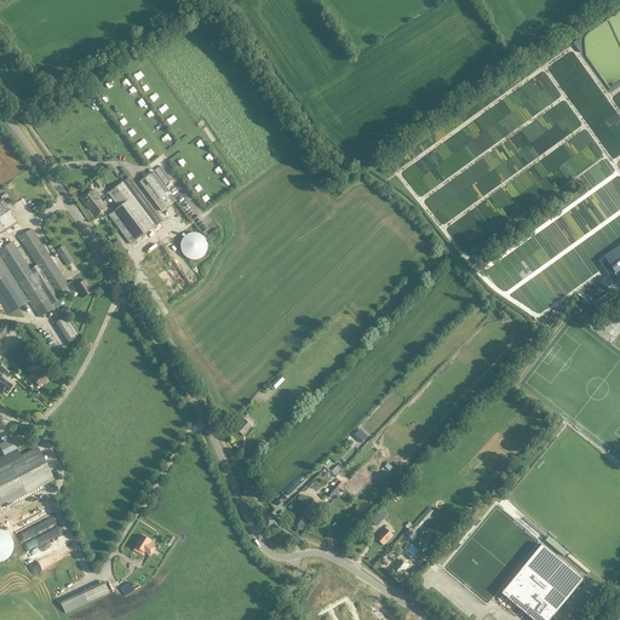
[(619,93),(614,86),(608,91),(614,97),(619,93)]
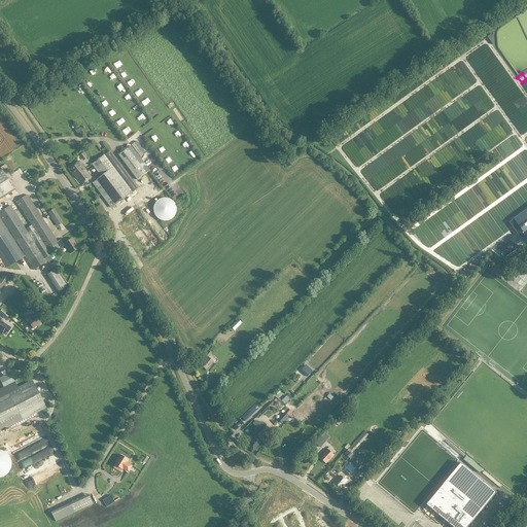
[(481,110),(483,113),(487,110),(482,104),(477,108),(480,112),(481,110)]
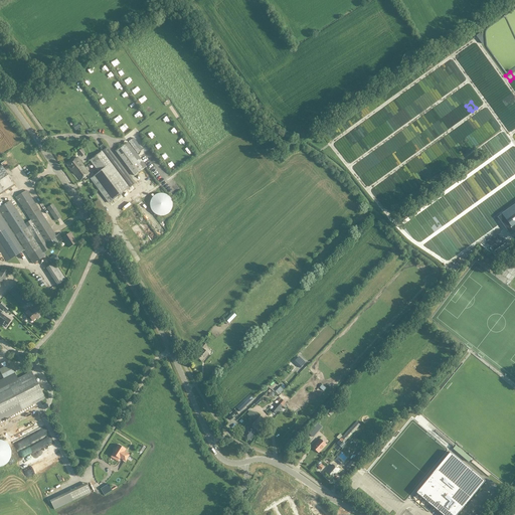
[(141,151),(132,140),(129,142),(138,154),(141,151)]
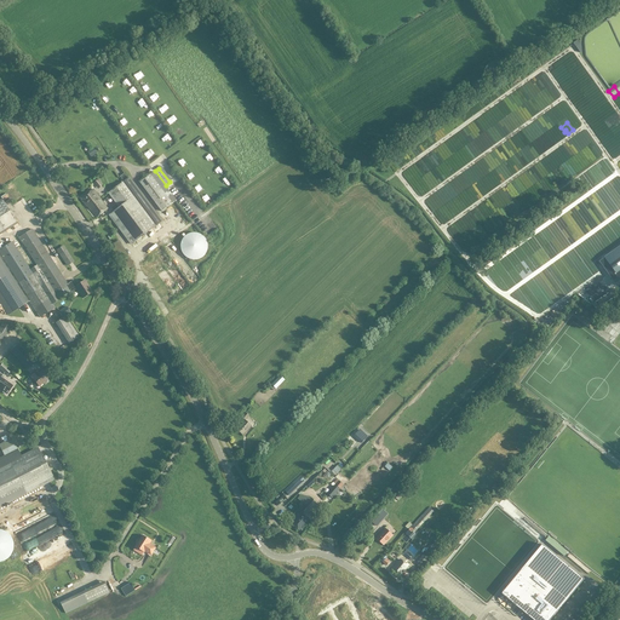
[(141,183),(162,212),(177,201),(154,172),(141,183)]
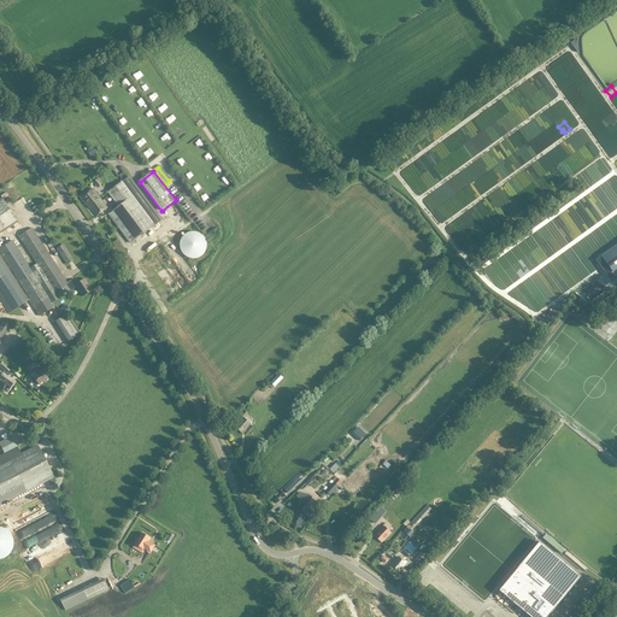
[(129,177),(123,182),(109,192),(119,206),(110,215),(131,244),(162,221),(129,177)]
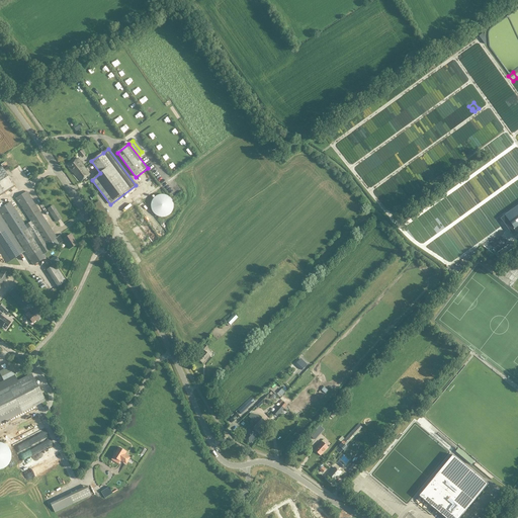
[(80,182),(90,174),(78,159),(68,166),(80,182)]
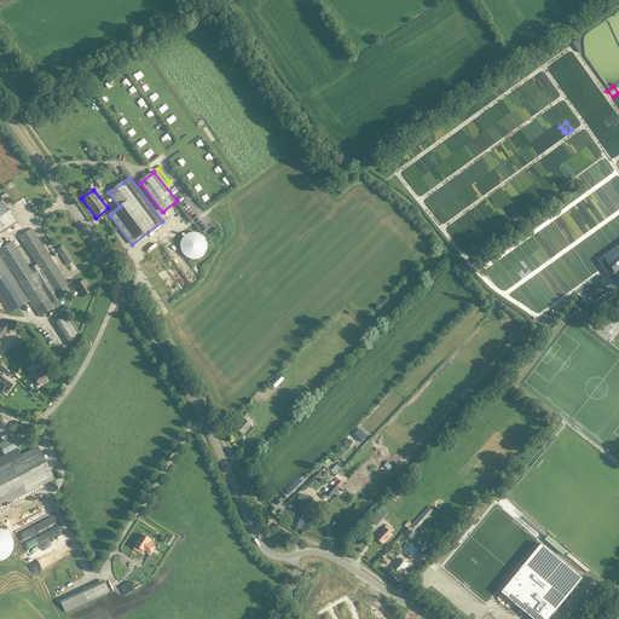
[(1,200),(0,201),(0,233),(17,223),(1,200)]
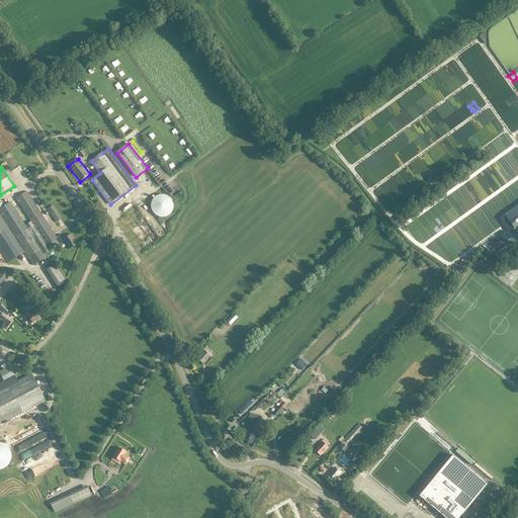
[(16,198),(30,222),(49,250),(58,244),(59,245),(64,241),(70,249),(77,245),(74,241),(75,240),(71,234),(64,239),(61,235),(57,238),(37,208),(26,191),(16,198)]
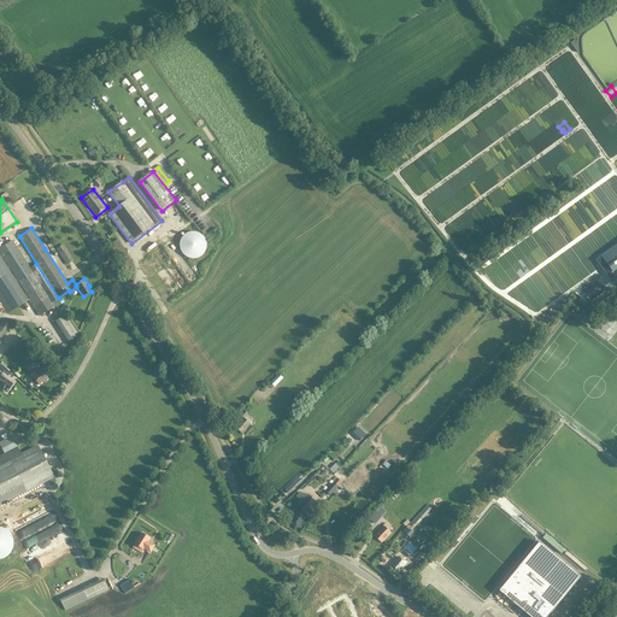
[(195,233),(194,231),(192,233),(189,233),(187,234),(184,235),(183,236),(182,239),(181,241),(181,244),(180,246),(181,248),(181,250),(182,252),(183,254),(184,256),(187,257),(189,258),(192,259),(194,259),(195,259),(198,258),(200,257),(203,256),(204,254),(205,252),(206,250),(207,248),(207,246),(207,244),(206,241),(205,239),(204,236),(203,235),(200,234),(198,233),(195,233)]
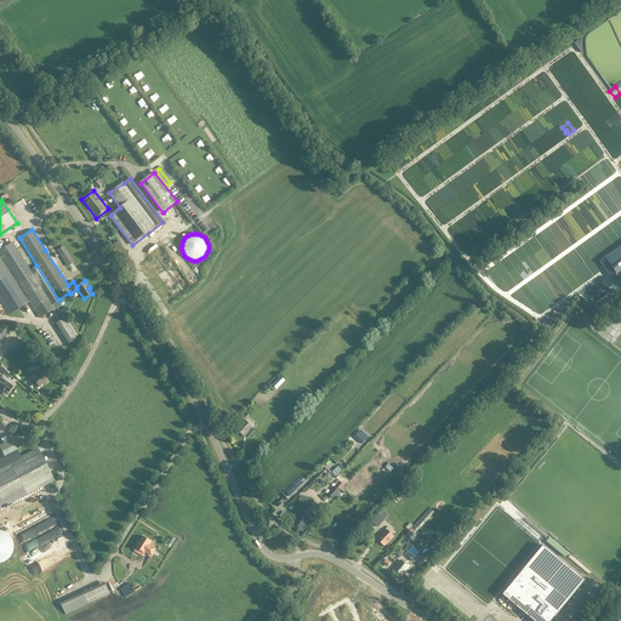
[(30,269),(12,243),(4,248),(1,244),(0,244),(0,305),(7,315),(29,302),(40,319),(55,309),(52,305),(60,301),(58,300),(36,266),(30,269)]
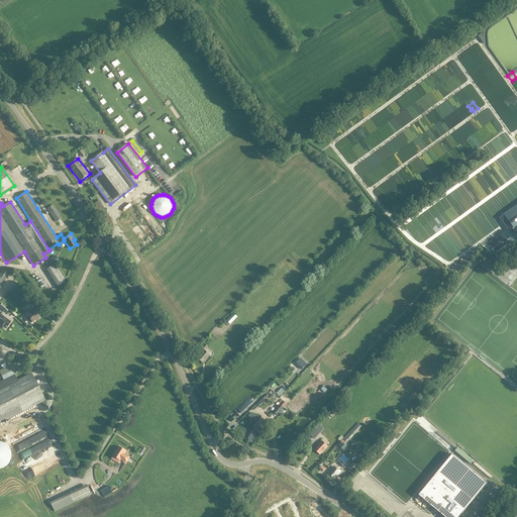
[(516,227),(516,205),(504,215),(514,229),(516,227)]
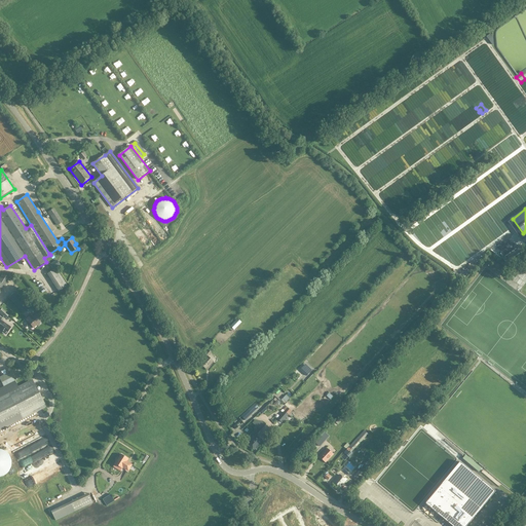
[(58,225),(62,223),(55,213),(51,215),(58,225)]
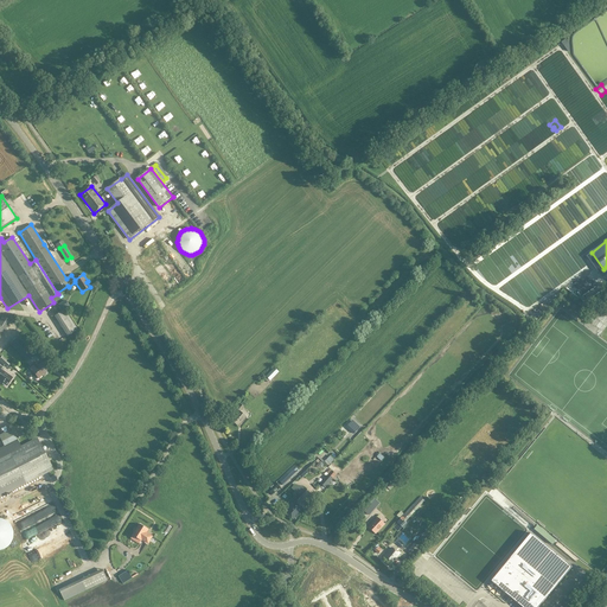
[(165,251),(158,255),(177,286),(185,281),(184,280),(192,274),(178,251),(168,256),(165,251)]
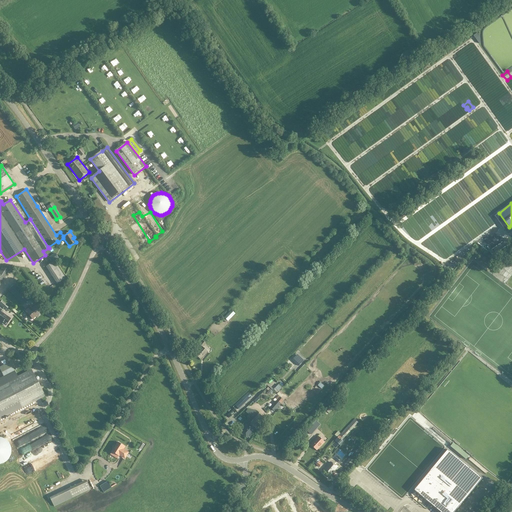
[(57,284),(65,278),(54,261),(46,267),(57,284)]
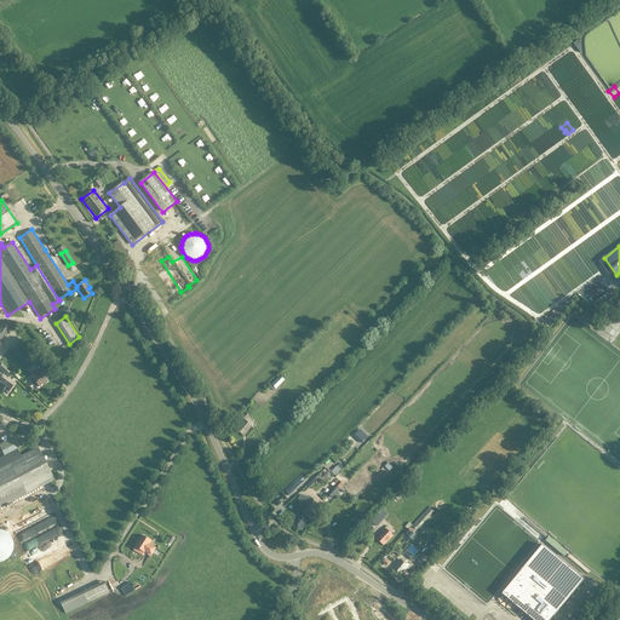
[(0,346),(11,328),(4,323),(0,328),(0,346)]
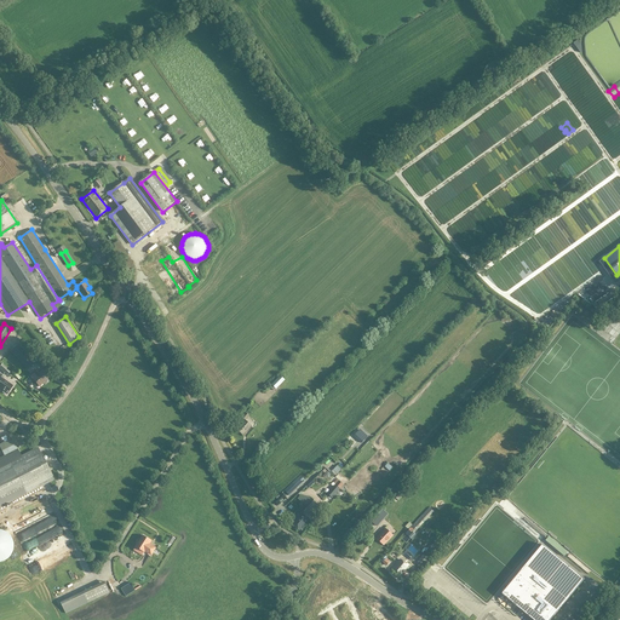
[(11,351),(27,369),(36,361),(21,343),(11,351)]
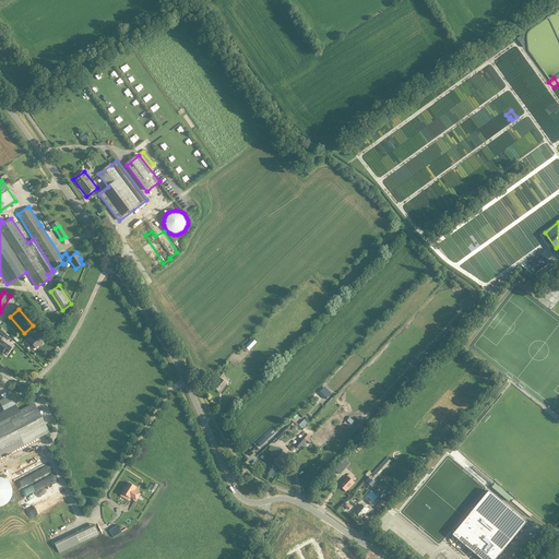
[(10,335),(7,333),(2,329),(0,330),(0,332),(7,339),(10,335)]
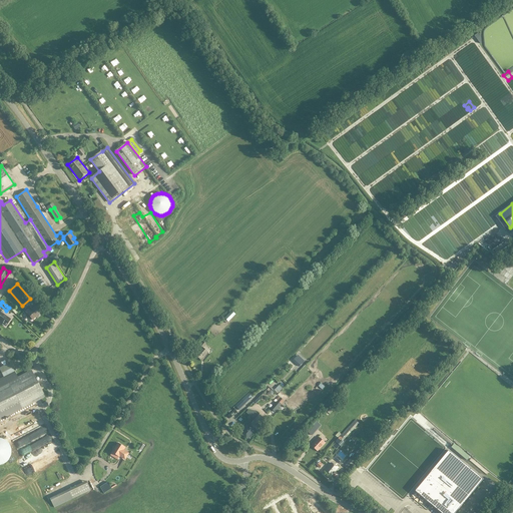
[(41,313),(35,306),(32,309),(30,307),(25,312),(28,315),(26,317),(26,318),(29,321),(30,321),(32,320),(41,313)]
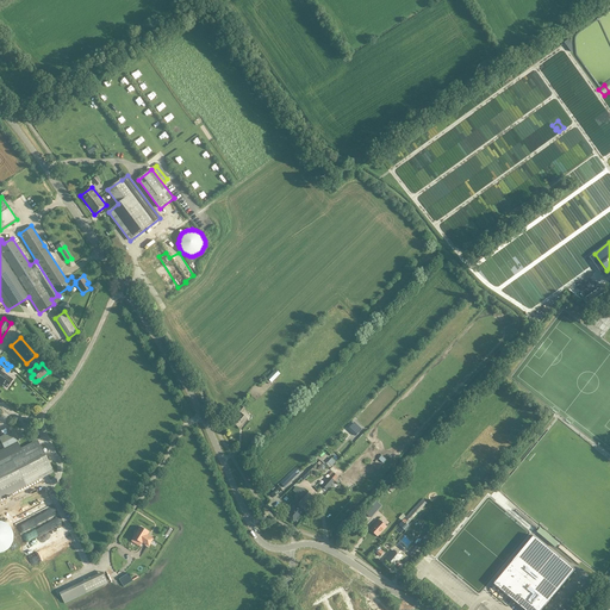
[(267,378),(272,383),(280,374),(275,369),(267,378)]
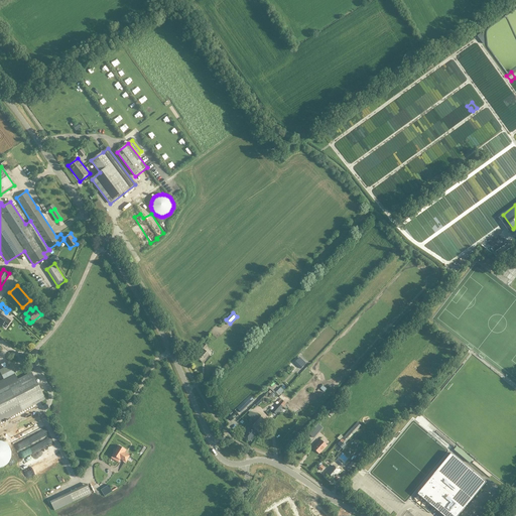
[(0,324),(2,326),(2,327),(4,329),(5,328),(6,329),(10,321),(1,314),(0,314),(0,324)]
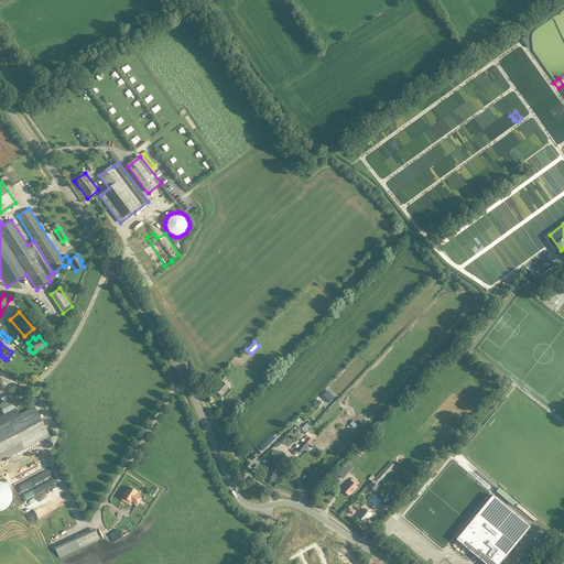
[(224,382),(223,382),(215,391),(221,396),(229,387),(224,382)]
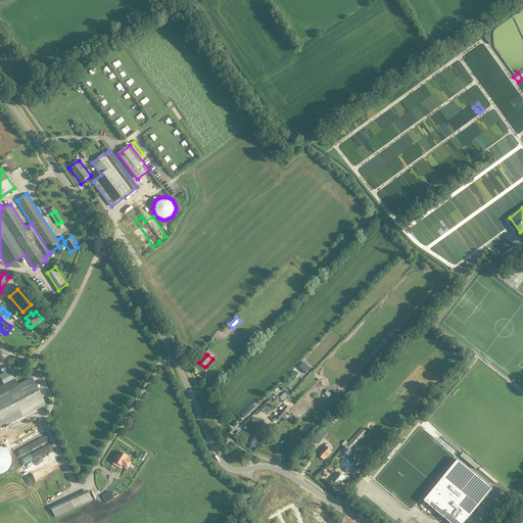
[(304,374),(307,371),(301,366),(298,369),(304,374)]
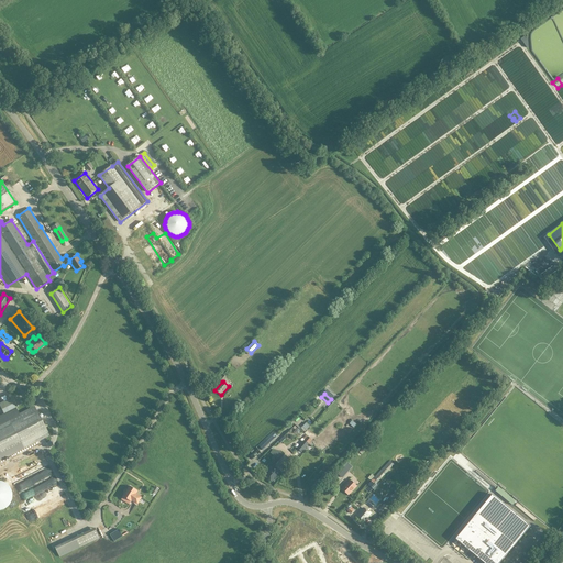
[(10,397),(0,401),(0,406),(4,415),(15,408),(10,397)]
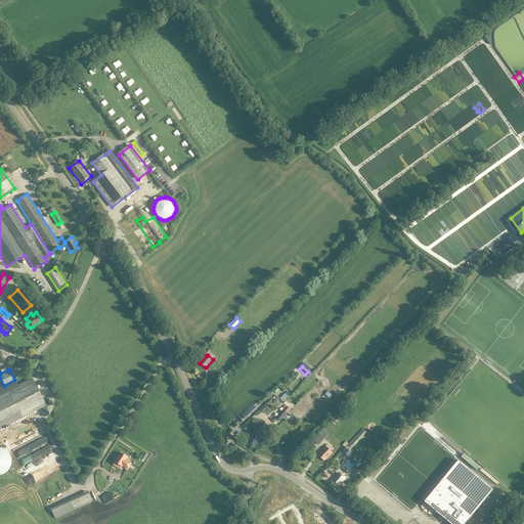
[(0,428),(39,409),(45,405),(32,379),(0,395),(0,428)]
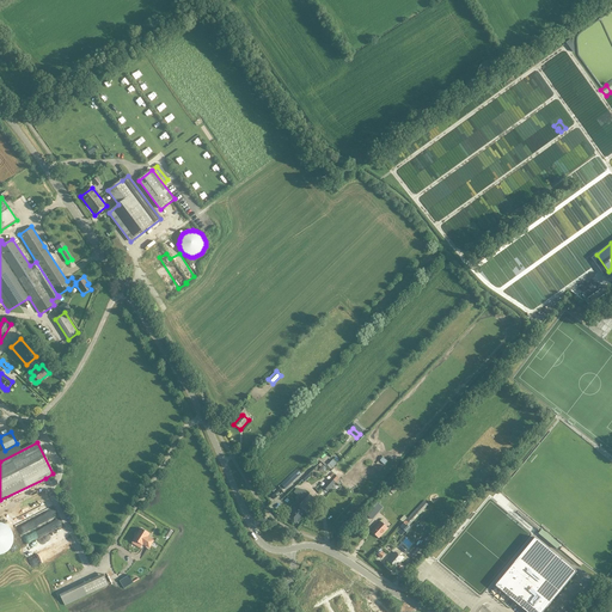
[(381,467),(387,461),(383,458),(377,464),(381,467)]
